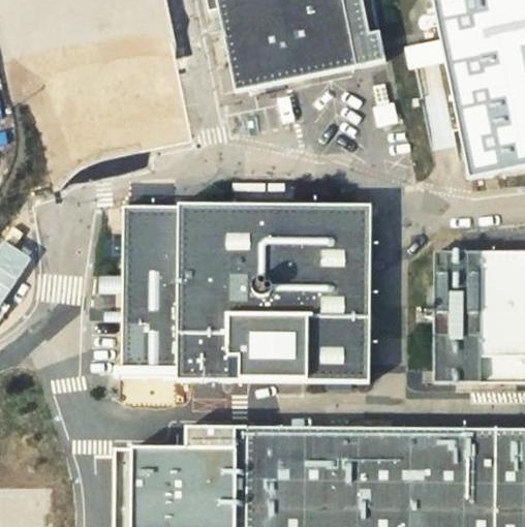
[(186,55),(175,0),(0,0),(21,94),(49,88),(68,182),(146,166),(144,153),(188,145),(171,58),(186,55)]
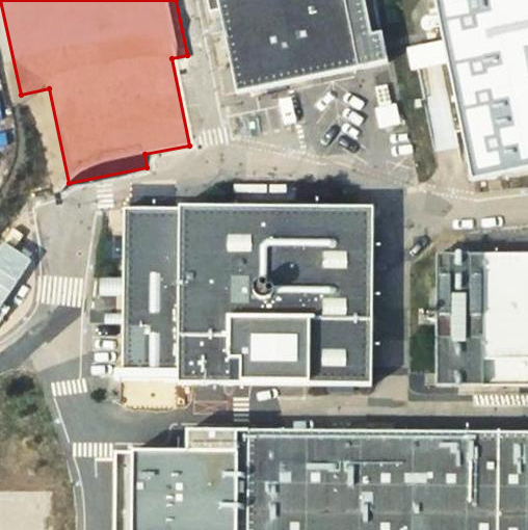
[(213,0),(234,99),(386,67),(380,40),(370,42),(361,0),(213,0)]
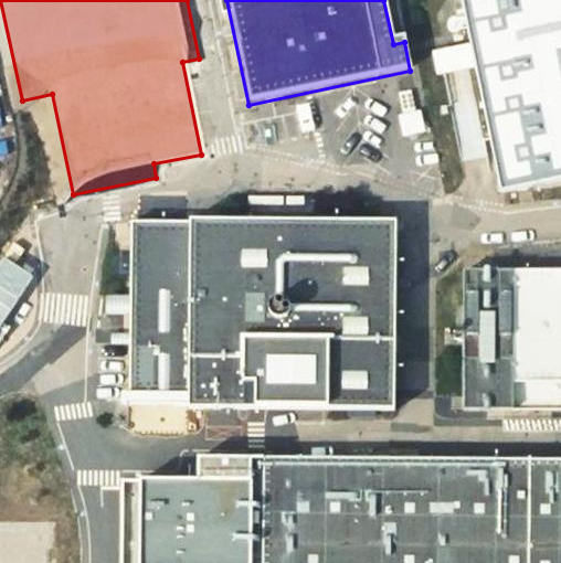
[(560,0),(458,0),(500,198),(560,184),(560,0)]
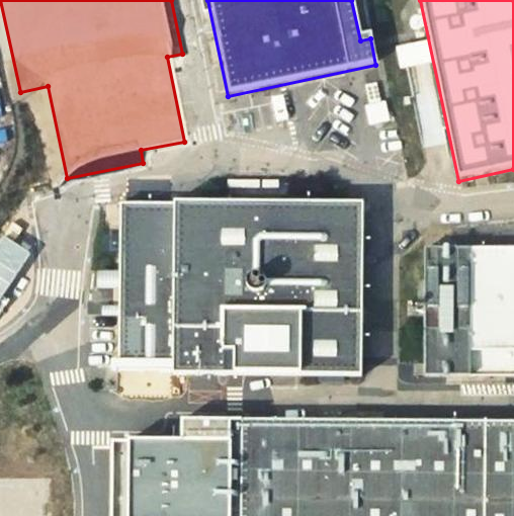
[(353,125),(345,83),(304,93),(312,135),(327,132),(353,125)]
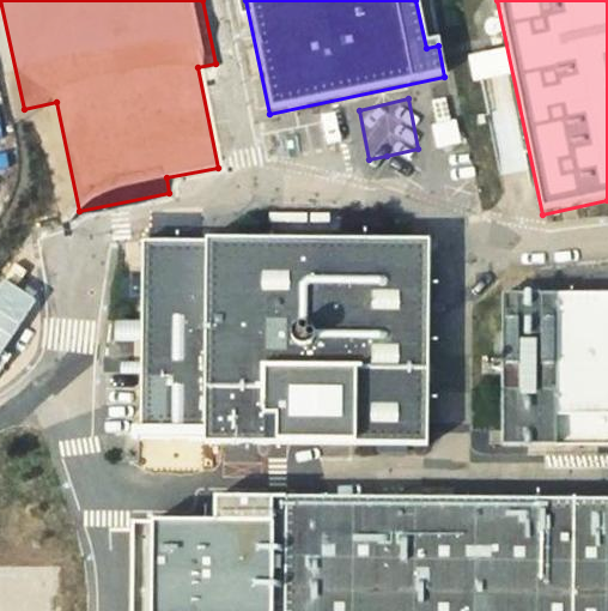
[(0,389),(16,376),(41,371),(38,356),(44,355),(0,133),(0,389)]
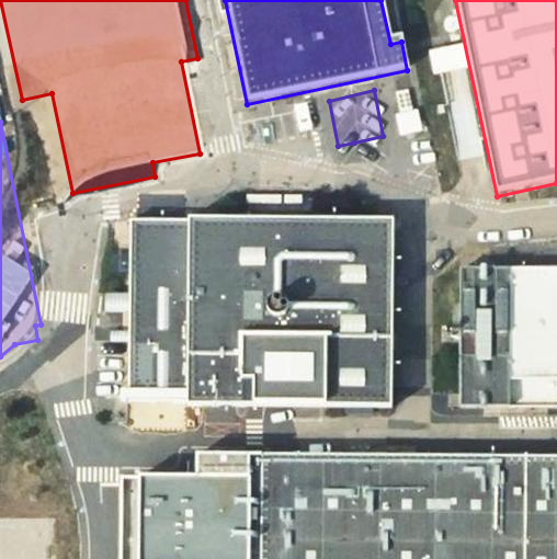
[(354,143),(338,146),(339,160),(357,157),(354,143)]
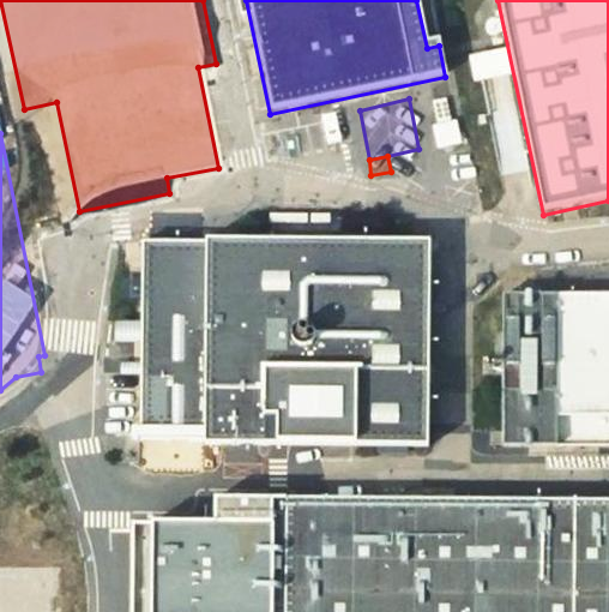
[(429,235),(144,235),(144,377),(169,377),(169,438),(209,438),(209,441),(429,441),(429,235)]
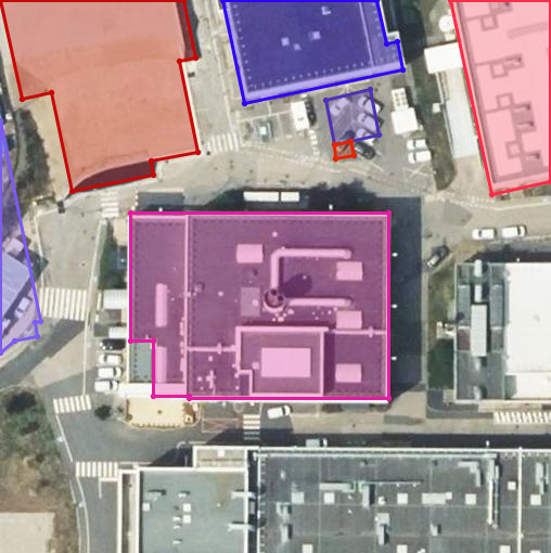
[(457,398),(550,398),(550,260),(456,261),(457,398)]
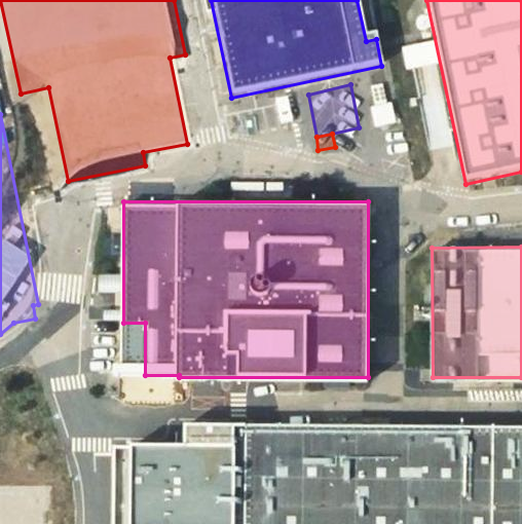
[(145,323),(123,323),(123,375),(145,375),(145,323)]
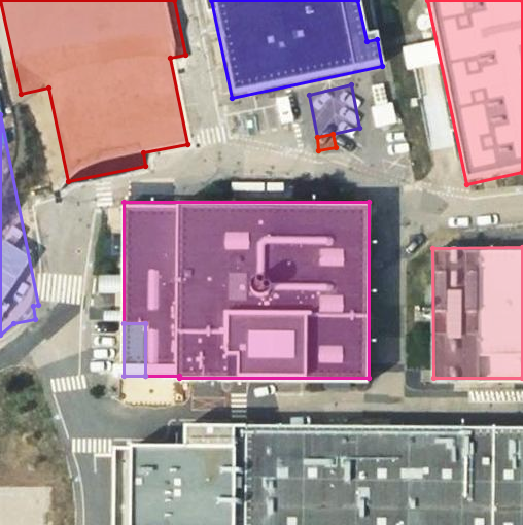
[(522,524),(522,424),(179,424),(179,442),(125,442),(125,524),(522,524)]
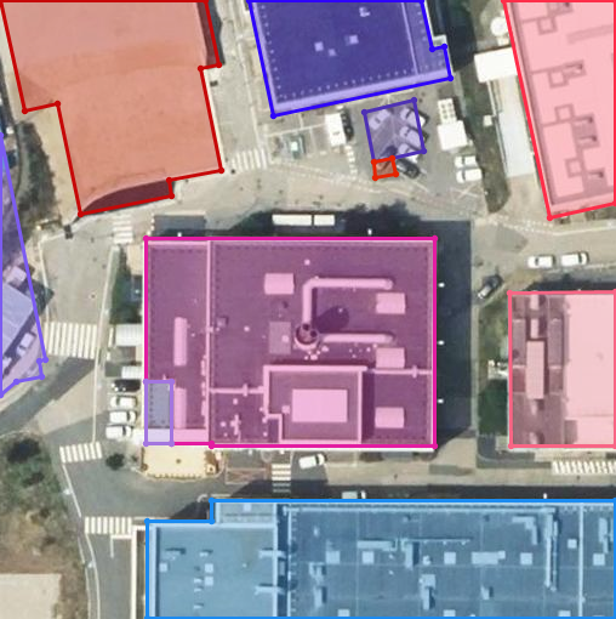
[(60,618),(61,579),(0,578),(0,618),(60,618)]
